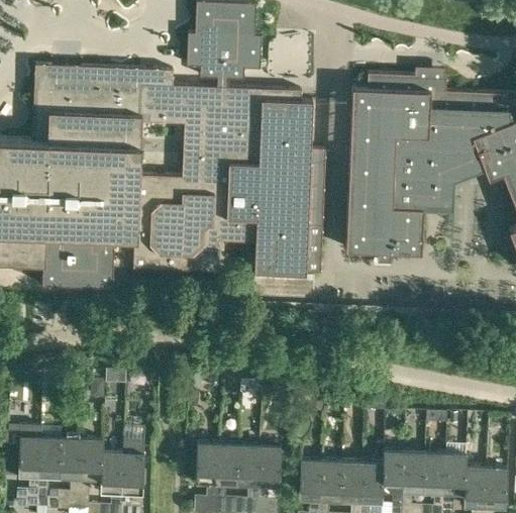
[(0,139),(0,262),(42,264),(41,285),(111,287),(113,242),(107,242),(107,235),(133,236),(132,268),(216,271),(217,239),(255,241),(254,272),(255,272),(254,296),(313,298),(314,275),(305,275),(305,272),(321,272),(325,149),(310,149),(312,101),(300,100),(301,90),(228,87),(229,78),(248,79),(248,68),(261,68),(262,35),(254,35),(255,4),(196,1),(195,33),(188,33),(187,67),(200,67),(200,78),(217,78),(217,88),(173,86),(173,71),(140,70),(81,67),(53,66),(35,65),(32,141),(1,139),(0,139)]
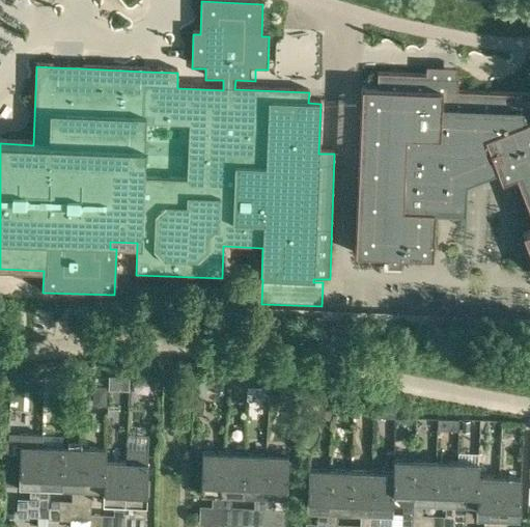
[(293,53),(291,83),(326,83),(326,53),(293,53)]
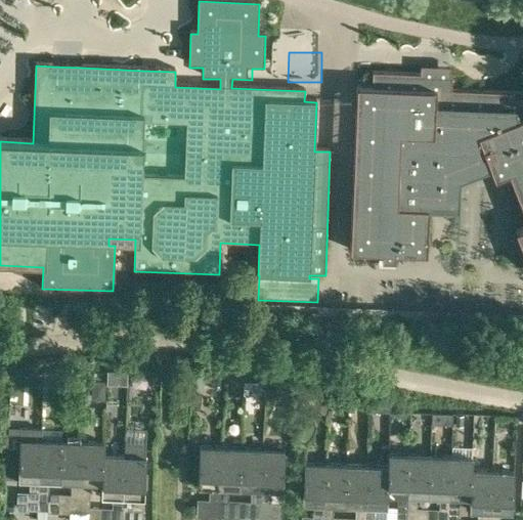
[(429,213),(434,213),(439,78),(374,75),(373,90),(357,89),(351,254),(382,255),(382,263),(395,264),(396,256),(427,257),(429,213)]
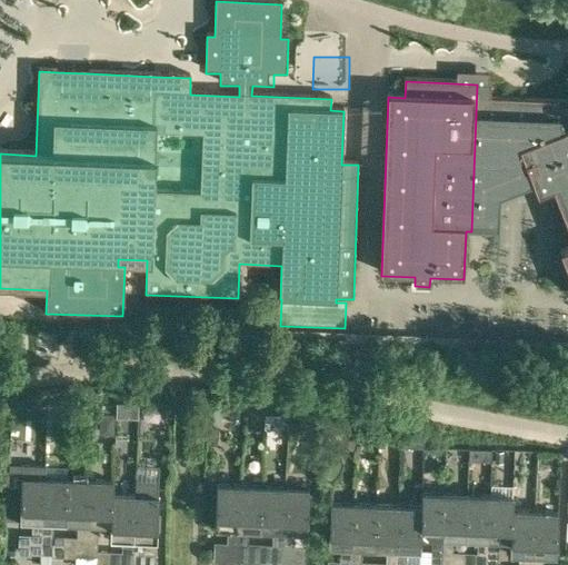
[(477,85),(471,231),(499,233),(500,200),(534,187),(538,197),(554,191),(567,227),(567,251),(560,255),(567,273),(567,103),(490,101),(491,86),(477,85)]
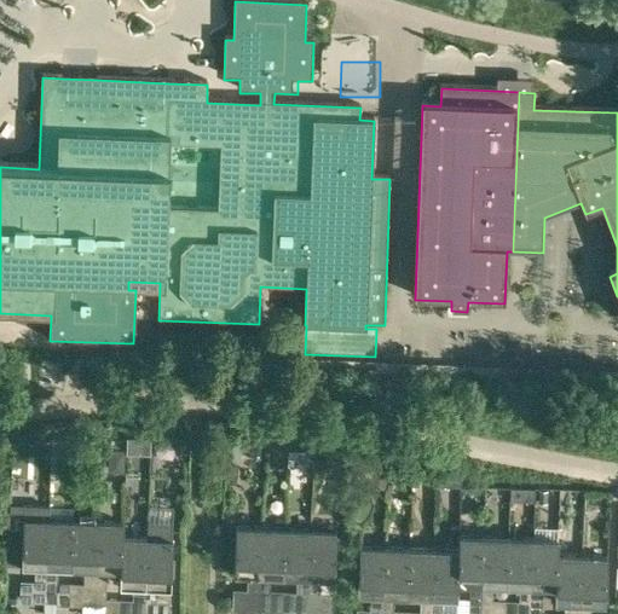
[(177,440),(177,456),(188,456),(188,440),(177,440)]
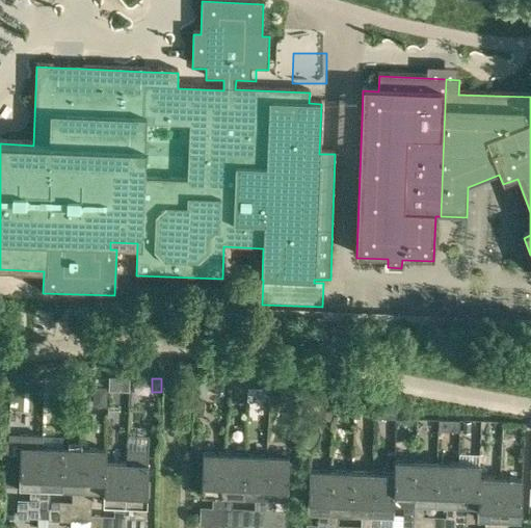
[(109,380),(109,383),(109,394),(130,395),(130,383),(130,381),(109,380)]
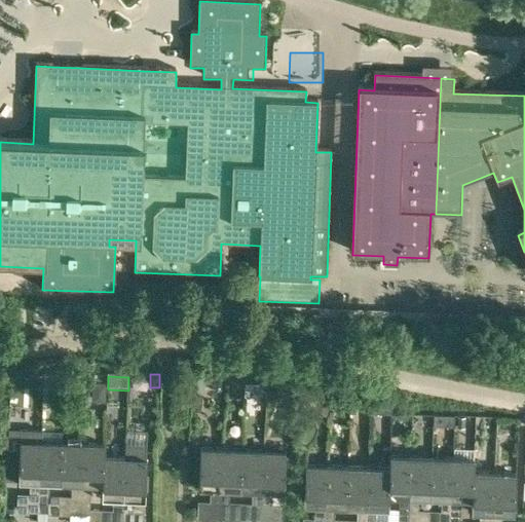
[(191,380),(191,392),(203,392),(204,380),(191,380)]
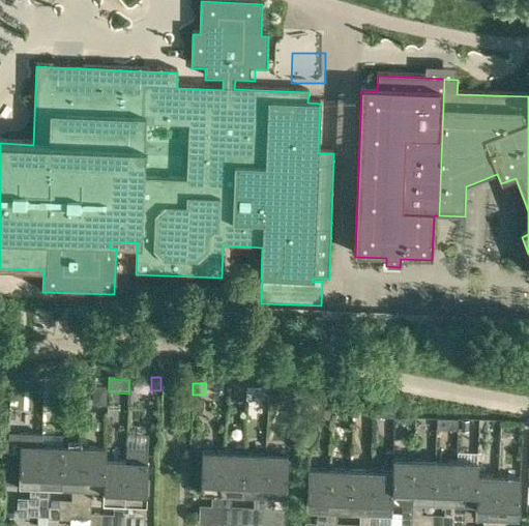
[(45,385),(43,406),(57,407),(58,386),(45,385)]
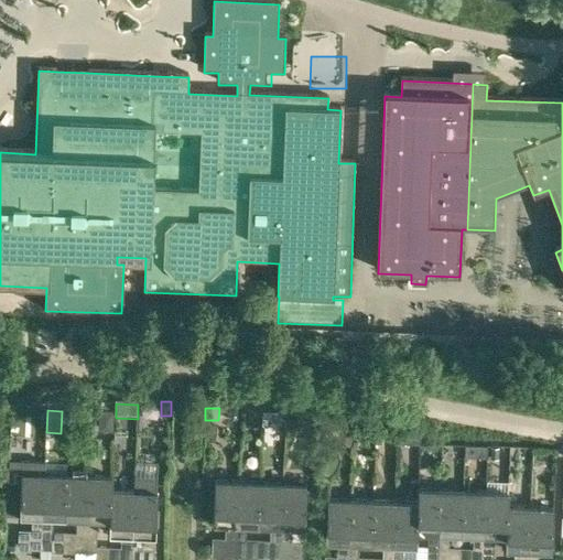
[(260,429),(261,412),(249,411),(247,429),(260,429)]
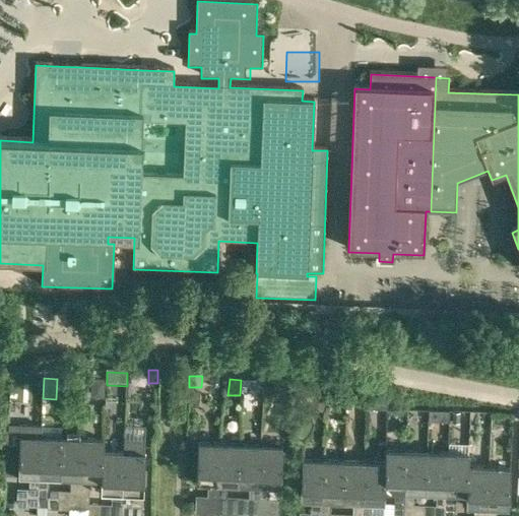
[(253,398),(253,384),(243,383),(242,398),(253,398)]
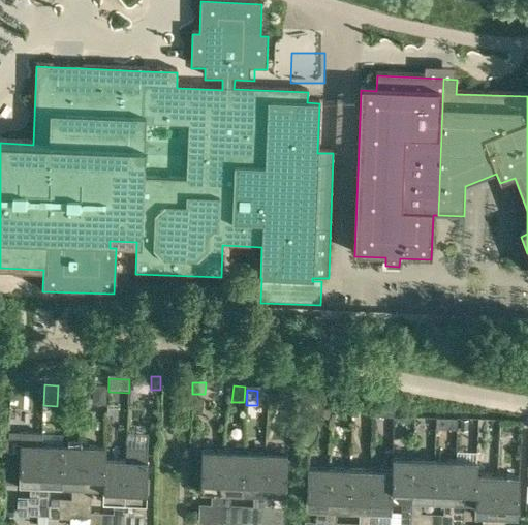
[(105,411),(105,408),(106,393),(92,392),(91,406),(94,408),(97,410),(105,411)]
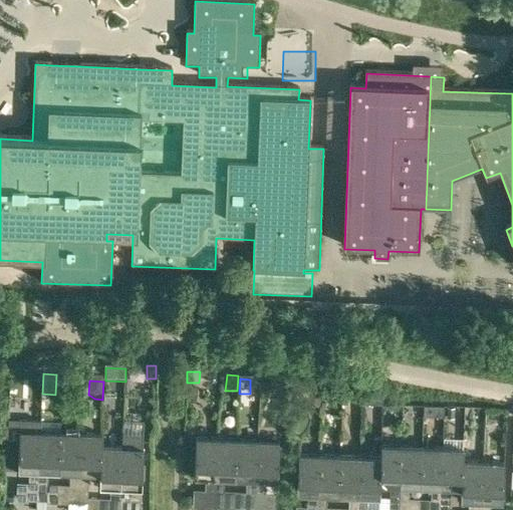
[(309,394),(307,410),(321,411),(323,395),(309,394)]
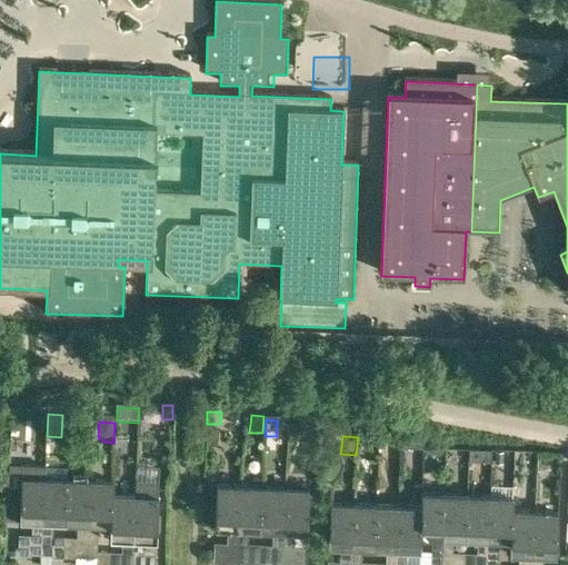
[(367,446),(367,440),(367,436),(359,436),(358,439),(358,445),(367,446)]
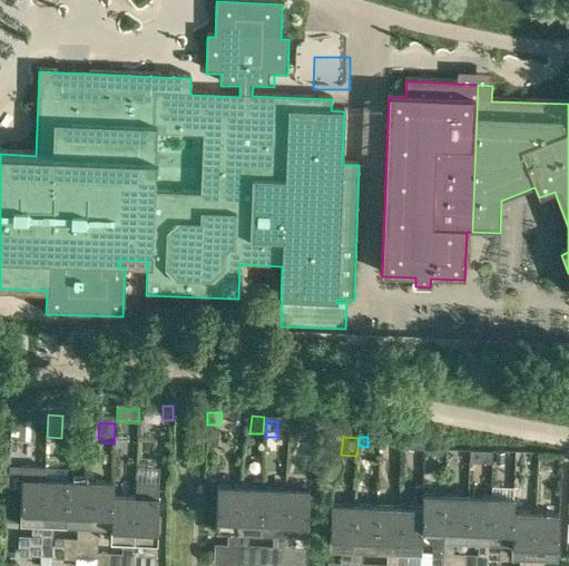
[(21,521),(21,525),(33,525),(31,557),(42,558),(46,482),(23,481),(22,495),(9,494),(8,520),(21,521)]
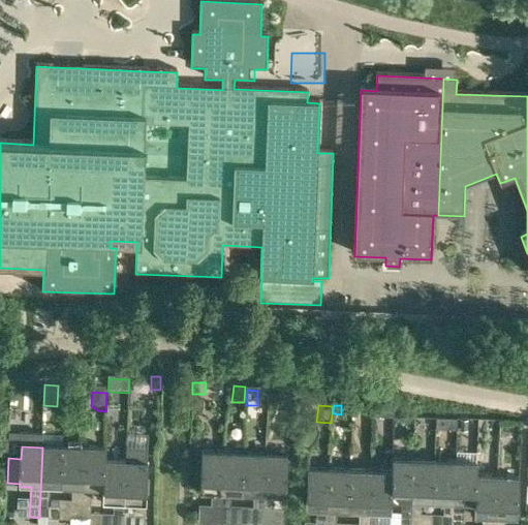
[(42,448),(39,518),(48,518),(50,488),(62,489),(64,449),(42,448)]
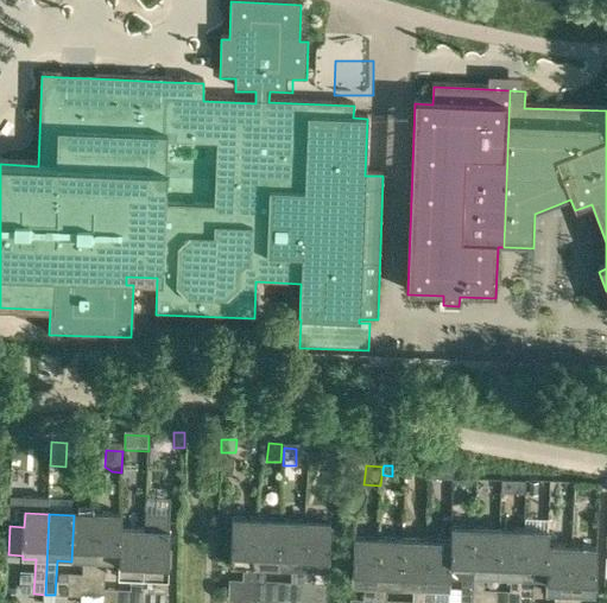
[(74,515),(71,562),(84,562),(83,596),(94,596),(96,515),(74,515)]
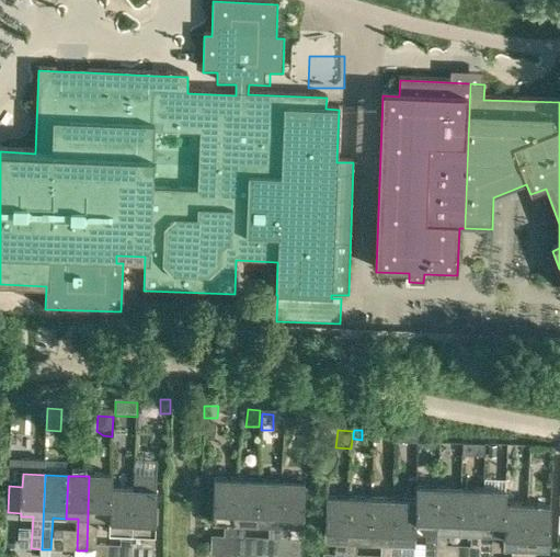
[(89,476),(87,550),(96,552),(98,520),(110,521),(110,533),(112,491),(112,477),(89,476)]
